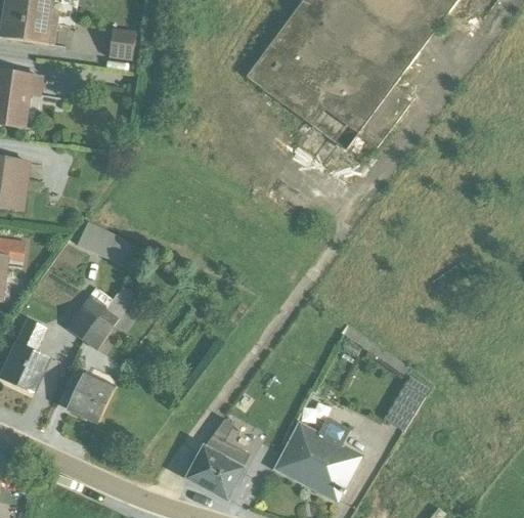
[(2,0),(0,20),(0,37),(54,44),(59,11),(53,10),(54,0),(2,0)]
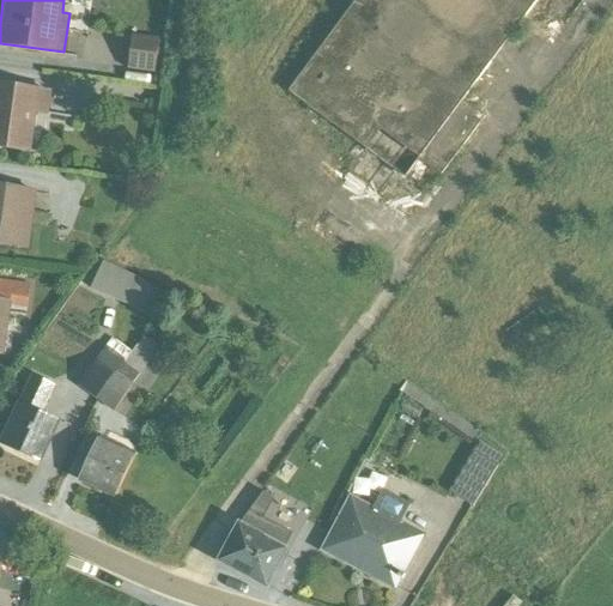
[(351,0),(285,88),(363,146),(377,127),(438,173),(484,114),(462,97),(534,0),(351,0)]
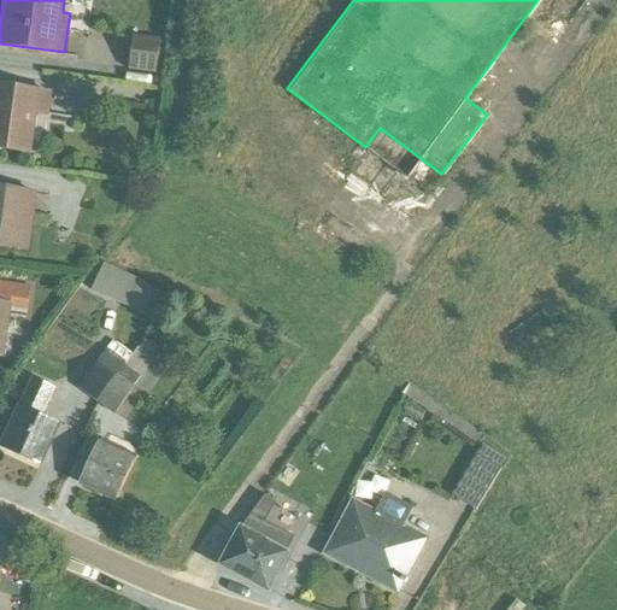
[(158,66),(159,33),(129,33),(128,65),(158,66)]
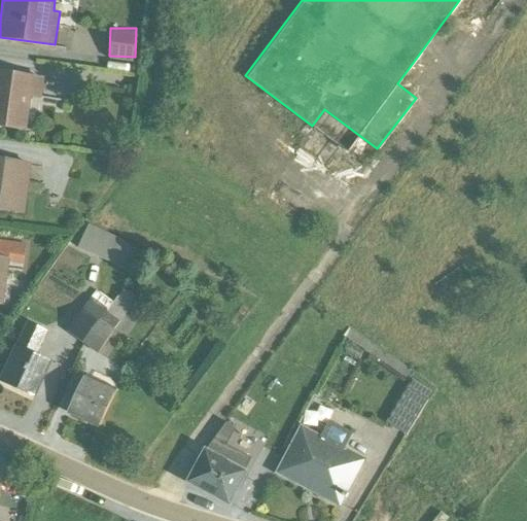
[(0,70),(0,127),(26,131),(31,96),(41,97),(43,76),(0,70)]
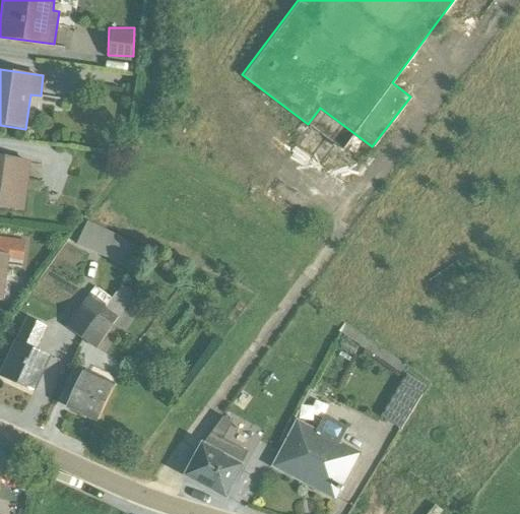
[(0,154),(0,206),(23,210),(31,159),(0,154)]
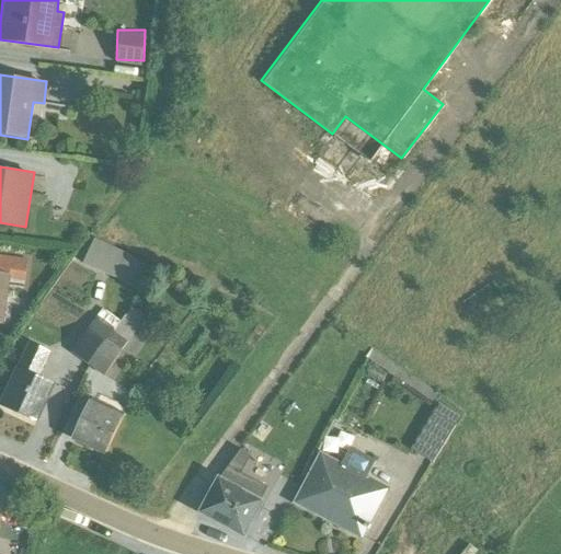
[(132,253),(93,235),(83,261),(135,286),(146,263),(130,255),(132,253)]
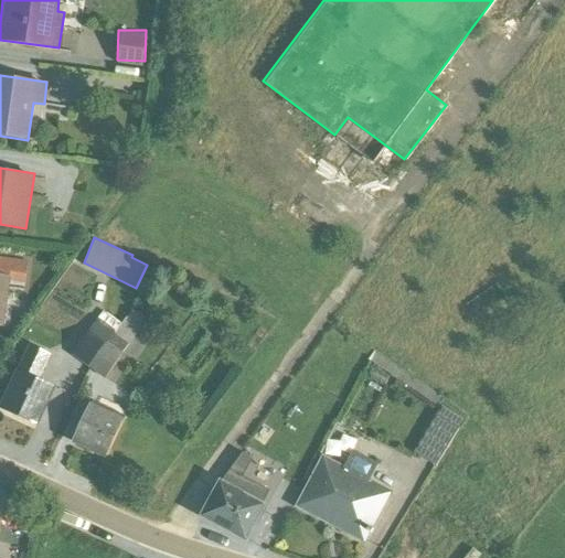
[(0,324),(3,325),(11,279),(24,281),(28,259),(0,254),(0,324)]
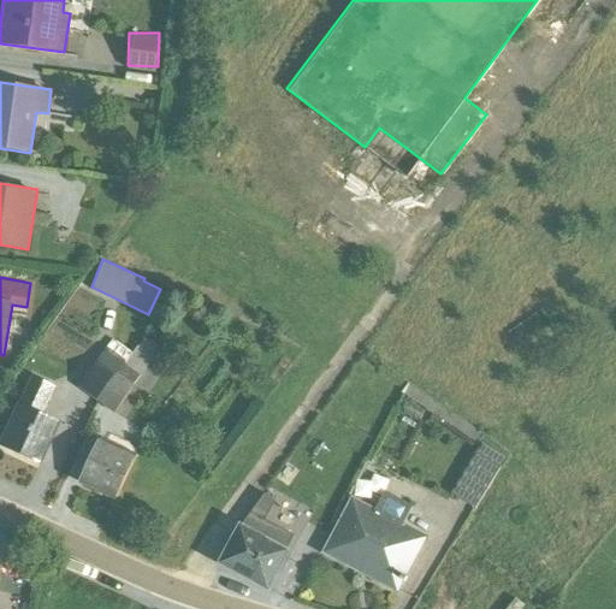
[(113,411),(159,347),(142,333),(95,398),(113,411)]
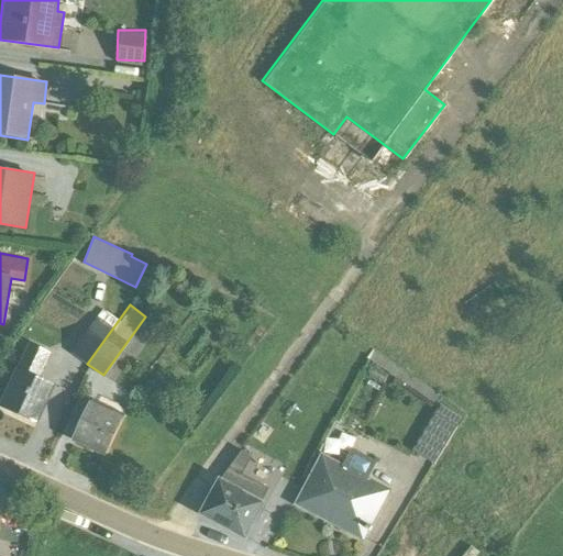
[(102,307),(70,352),(87,364),(119,319),(102,307)]
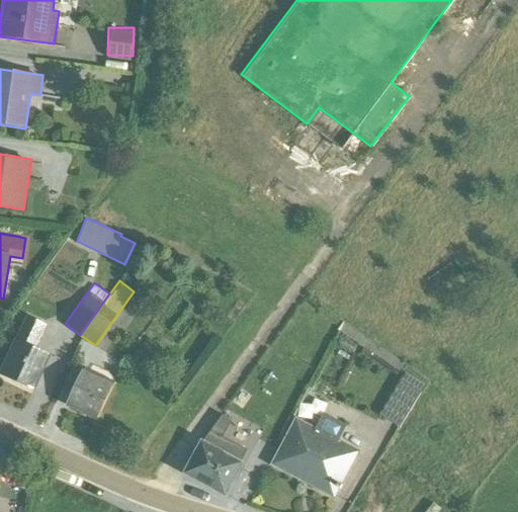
[(0,366),(0,373),(33,390),(52,354),(35,346),(47,323),(26,315),(0,366)]
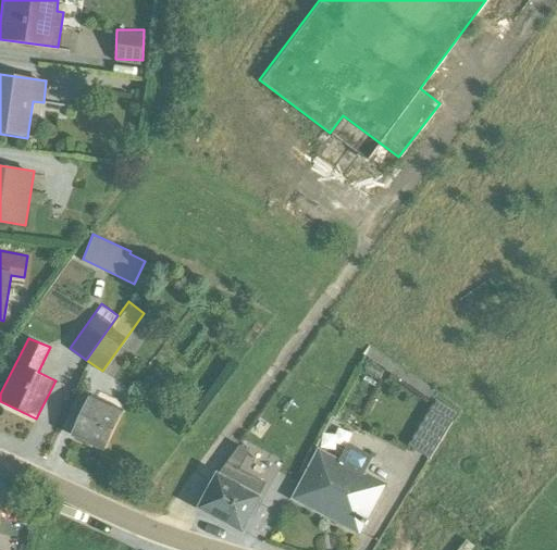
[(123,408),(90,394),(72,434),(104,449),(123,408)]
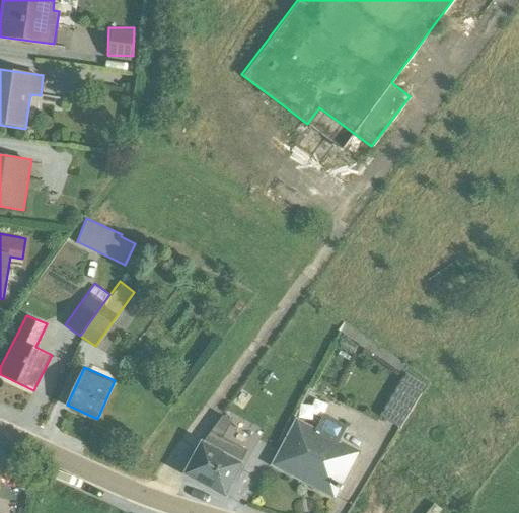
[(424,382),(405,371),(379,414),(397,425),(424,382)]
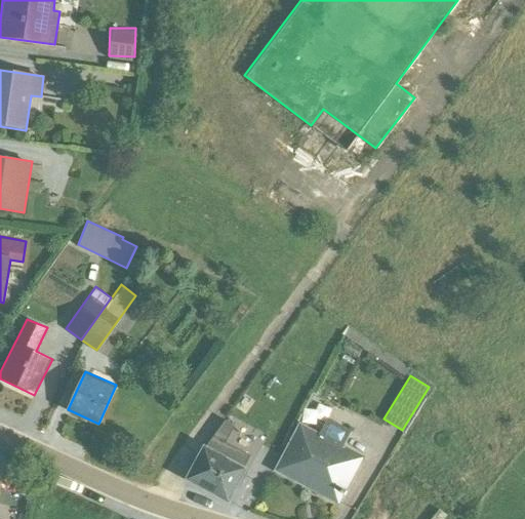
[(300,422),(275,469),(337,502),(363,454),(342,444),(351,430),(326,416),(318,431),(300,422)]
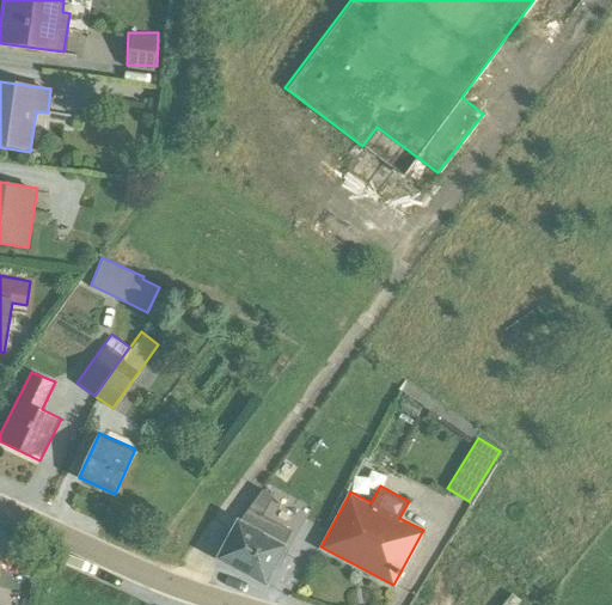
[(218,558),(264,584),(275,563),(277,564),(288,545),(283,543),(289,531),(262,515),(273,495),(262,488),(248,507),(238,521),(218,558)]
